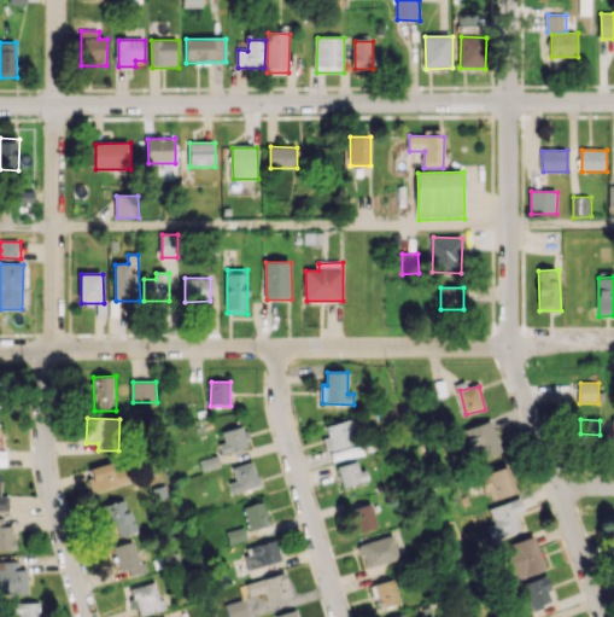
[(331,450),(361,446),(356,420),(326,425),(331,450)]
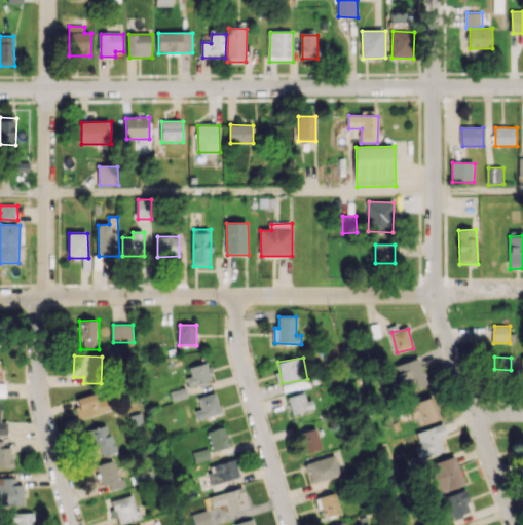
[(397,366),(405,392),(428,386),(421,359),(397,366)]
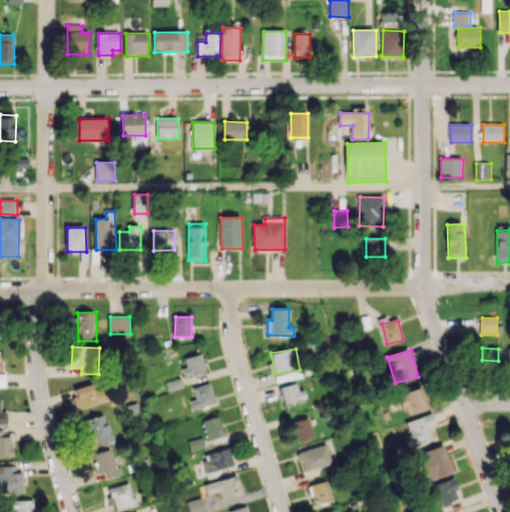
[(185,359),(188,367),(183,369),(186,378),(208,372),(203,354),(185,359)]
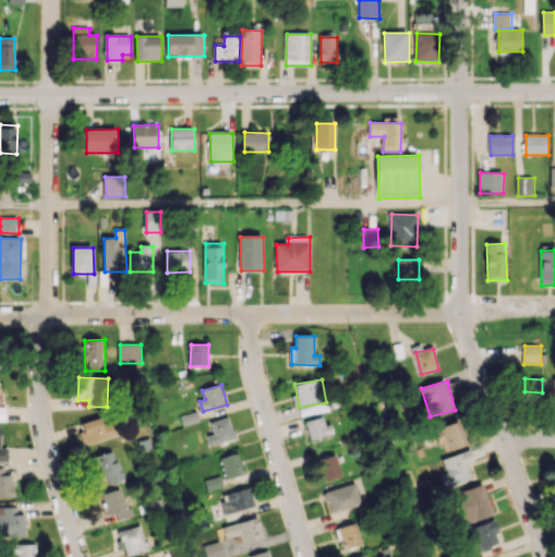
[(84,444),(120,436),(116,416),(83,424),(85,432),(82,433),(84,444)]
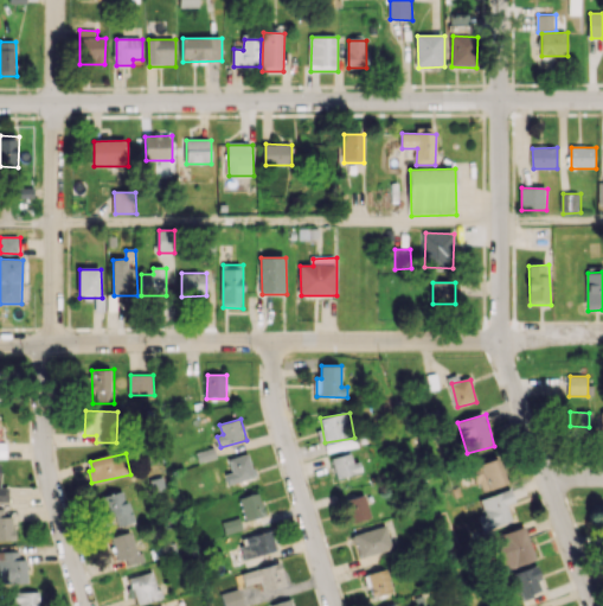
[(228,474),(230,485),(256,478),(251,454),(230,459),(233,472),(228,474)]
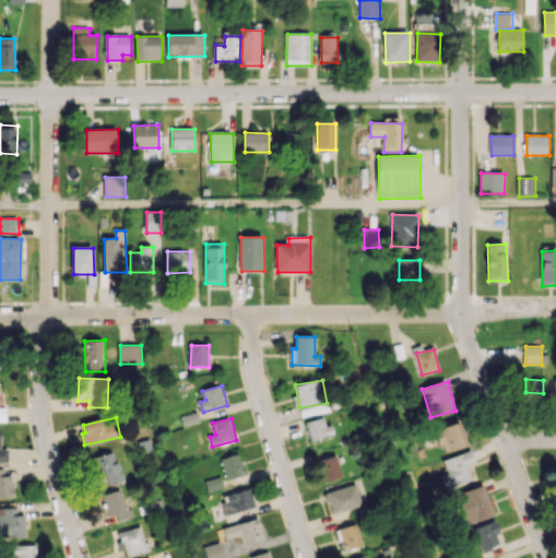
[(308,423),(312,441),(335,436),(333,425),(327,426),(324,418),(308,423)]
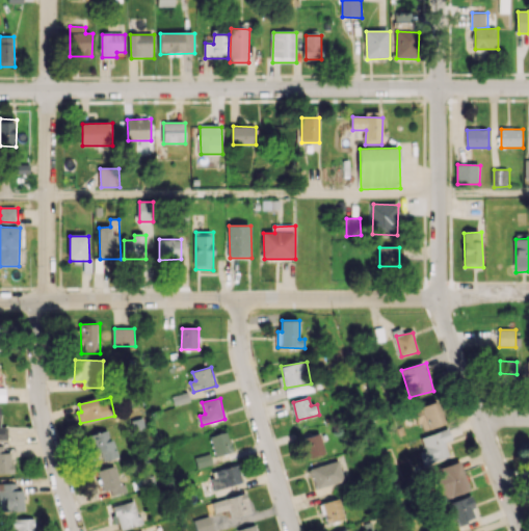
[(424,432),(448,424),(439,401),(416,410),(424,432)]
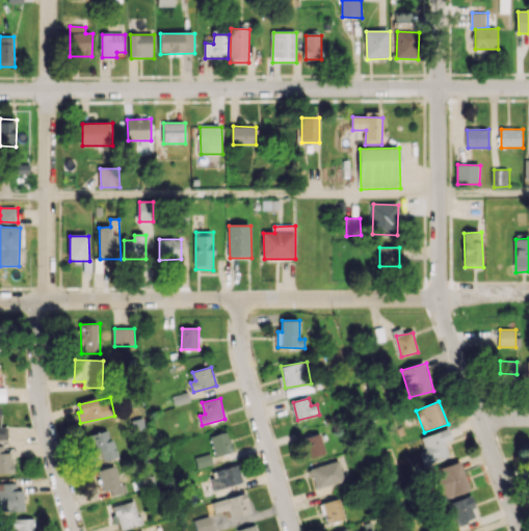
[(0,406),(0,441),(9,441),(9,427),(2,427),(2,406),(0,406)]
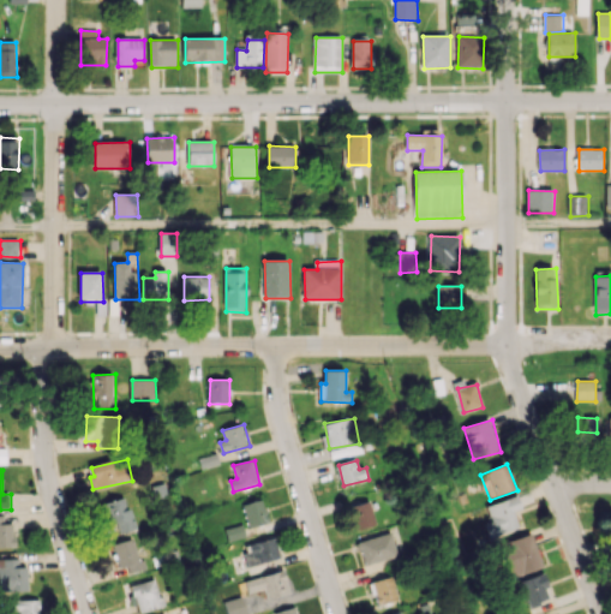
[(493,522),(487,524),(491,537),(521,530),(516,512),(523,510),(520,498),(490,506),(493,522)]
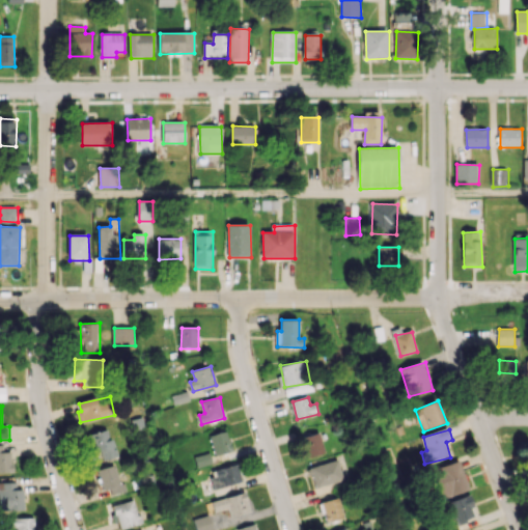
[(117,458),(111,430),(88,435),(92,454),(103,452),(105,461),(117,458)]
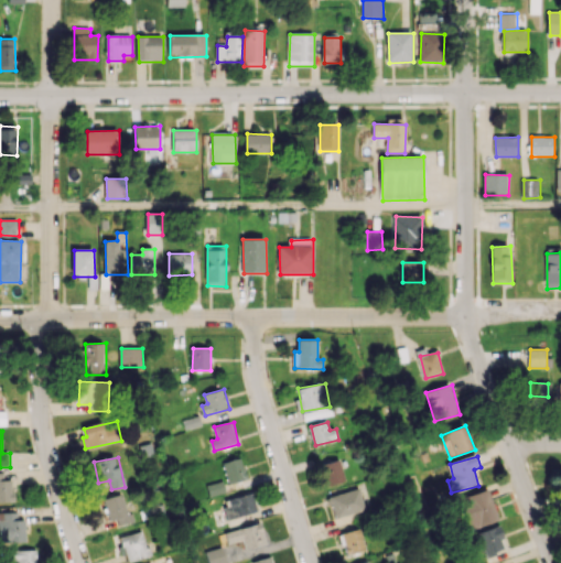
[(247,480),(244,458),(225,462),(228,484),(247,480)]
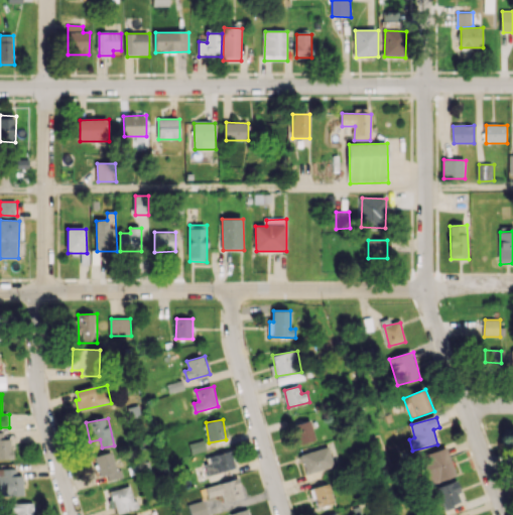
[(297,444),(316,441),(312,421),(294,424),(297,444)]
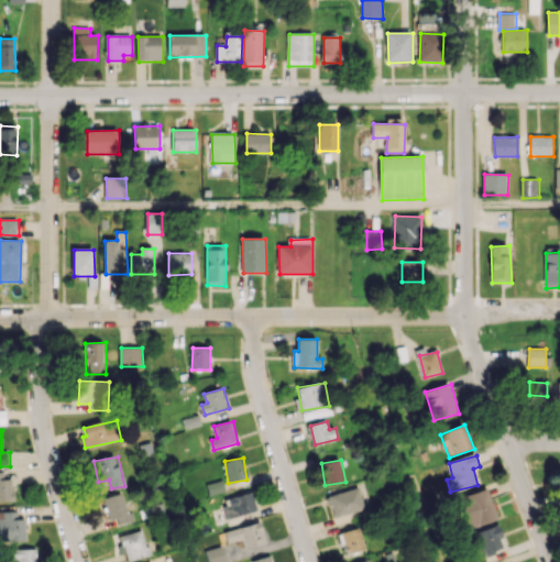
[(14,480),(6,480),(6,472),(0,472),(0,500),(15,500),(14,480)]
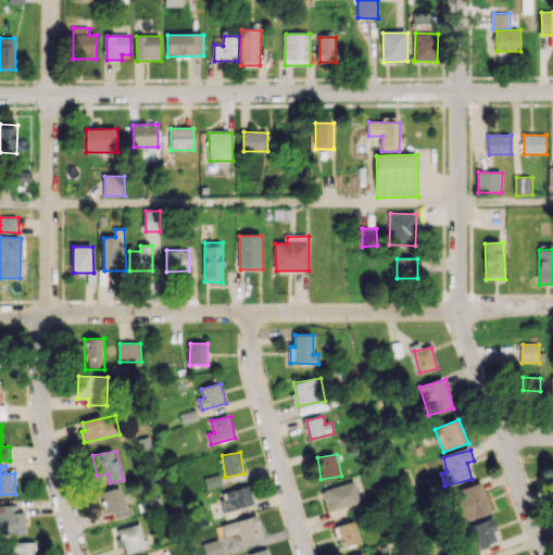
[(224,486),(221,475),(205,479),(209,490),(224,486)]
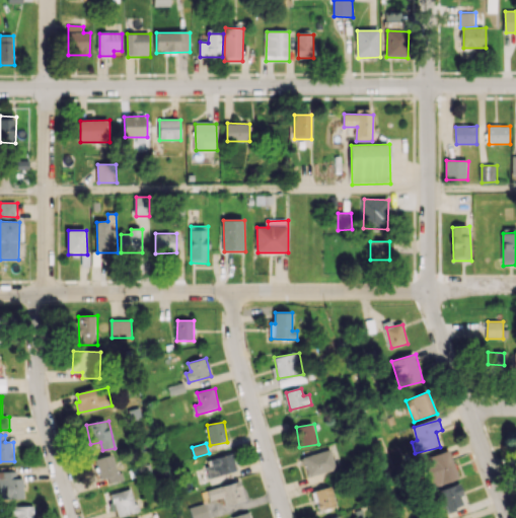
[(337,471),(333,450),(304,456),(308,477),(337,471)]
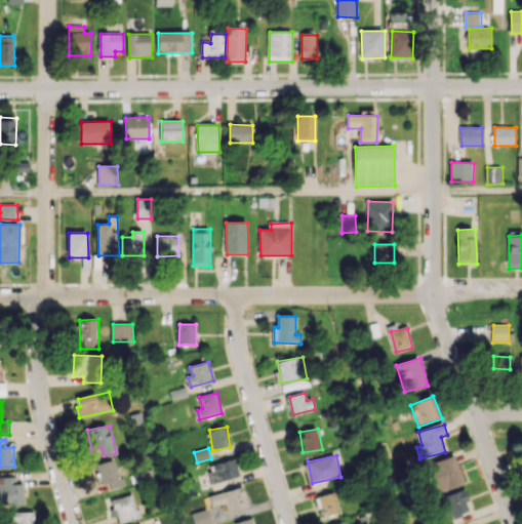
[(430,465),(439,493),(466,485),(456,455),(430,465)]
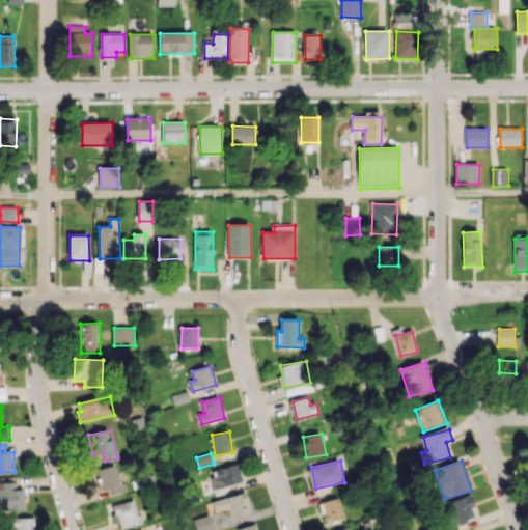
[(216,489),(243,483),(239,465),(212,470),(216,489)]
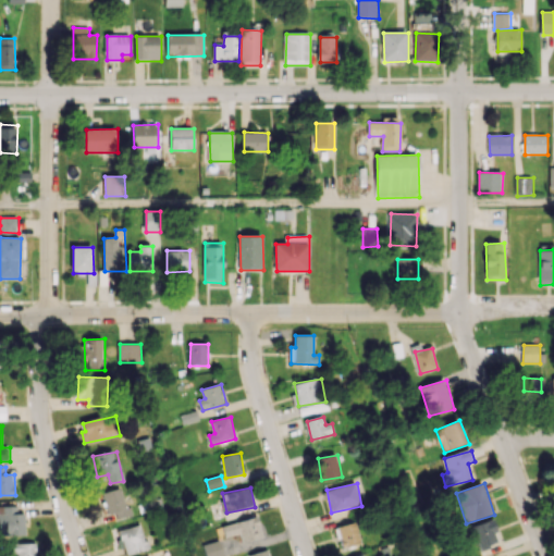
[(133,518),(131,507),(126,508),(122,489),(105,493),(110,522),(133,518)]
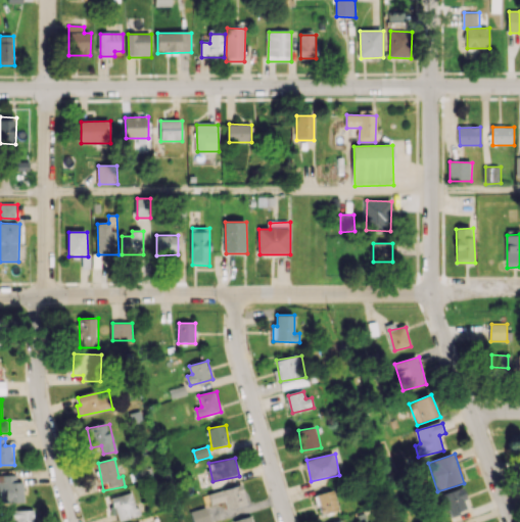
[(0,475),(0,504),(25,504),(25,482),(17,482),(16,475),(0,475)]
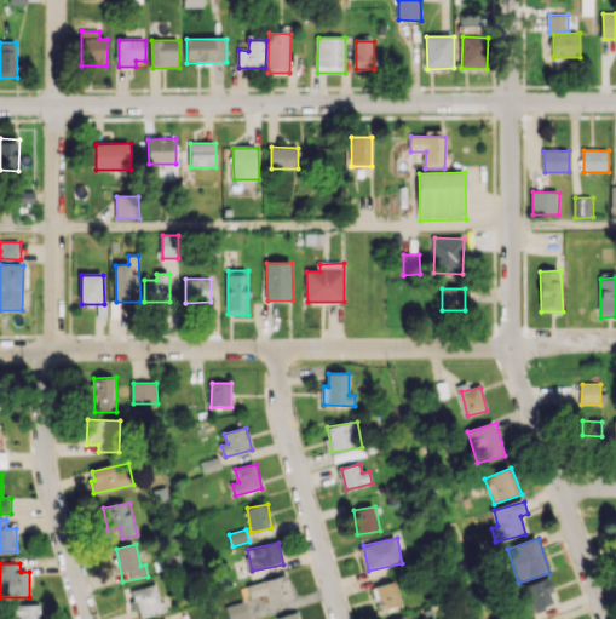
[(268,595),(271,605),(294,599),(288,575),(248,586),(252,599),(268,595)]
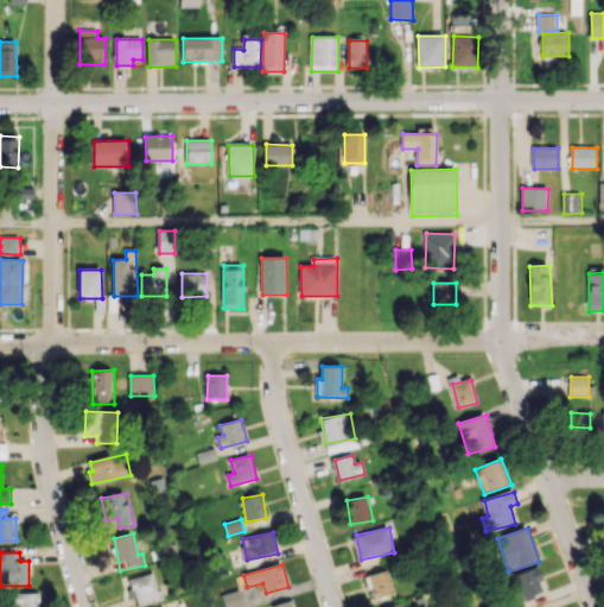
[(516,575),(526,601),(547,593),(538,567),(516,575)]
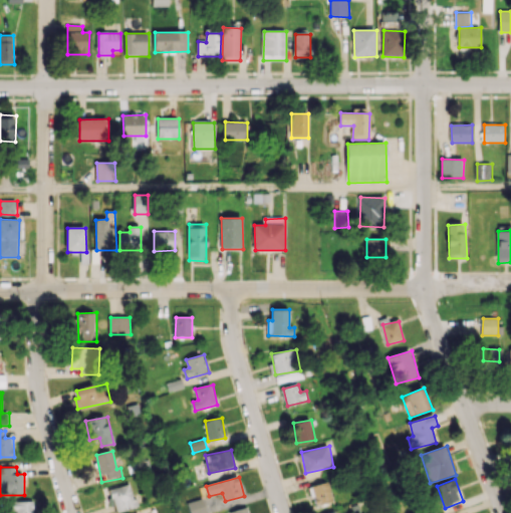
[(317,506),(334,502),(329,482),(312,486),(317,506)]
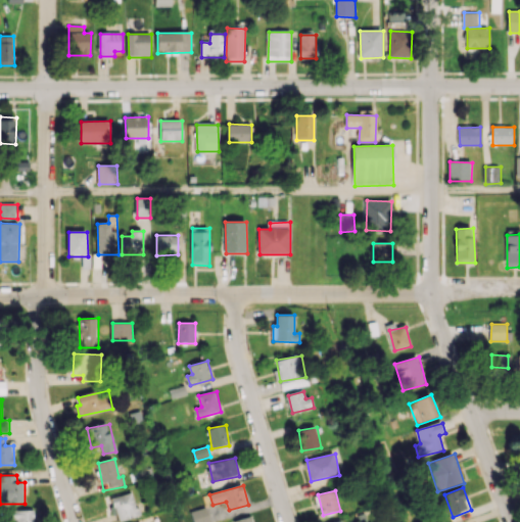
[(110,497),(114,515),(117,515),(120,521),(140,516),(134,492),(110,497)]
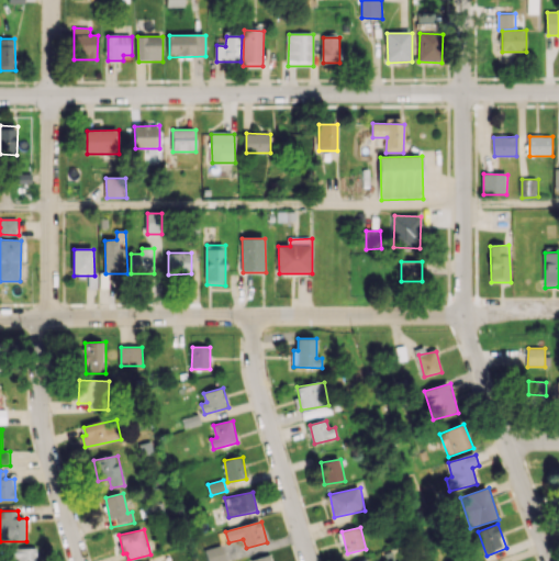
[(227,560),(224,546),(207,550),(210,560),(227,560)]
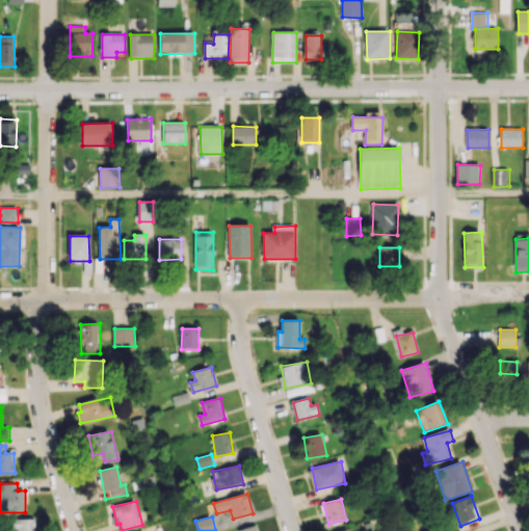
[(18,529),(18,530),(36,530),(37,520),(11,520),(11,529),(18,529)]
